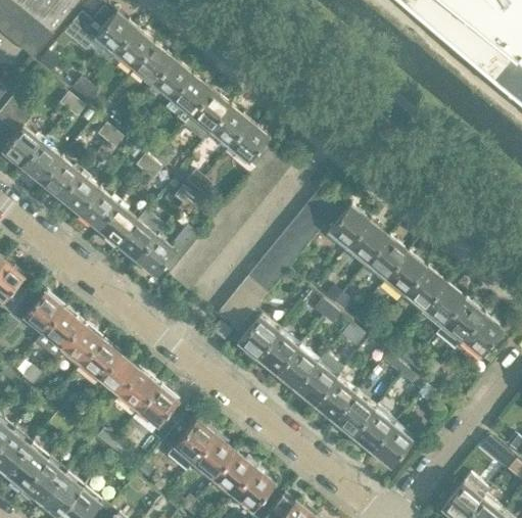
[(81,0),(0,0),(0,33),(33,59),(81,0)]
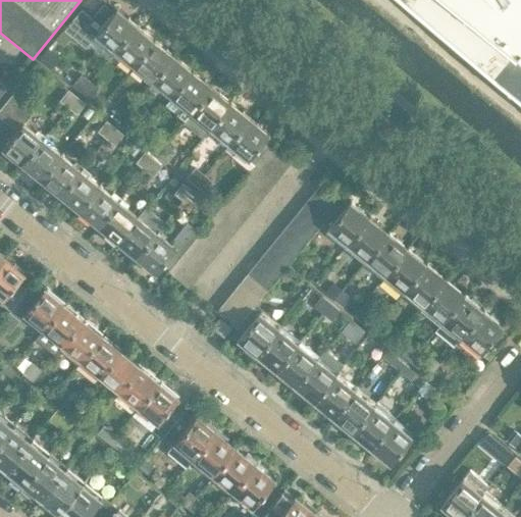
[(520,0),(393,0),(447,44),(465,21),(504,52),(485,74),(520,103),(520,0)]
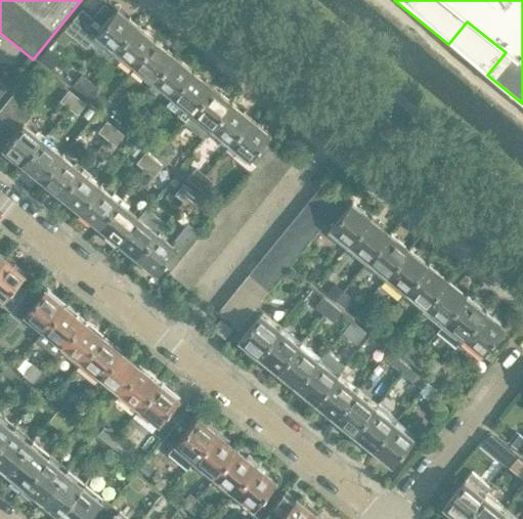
[(114,57),(136,30),(116,13),(113,16),(102,8),(91,23),(101,31),(95,39),(95,40),(106,49),(105,50),(114,57)]
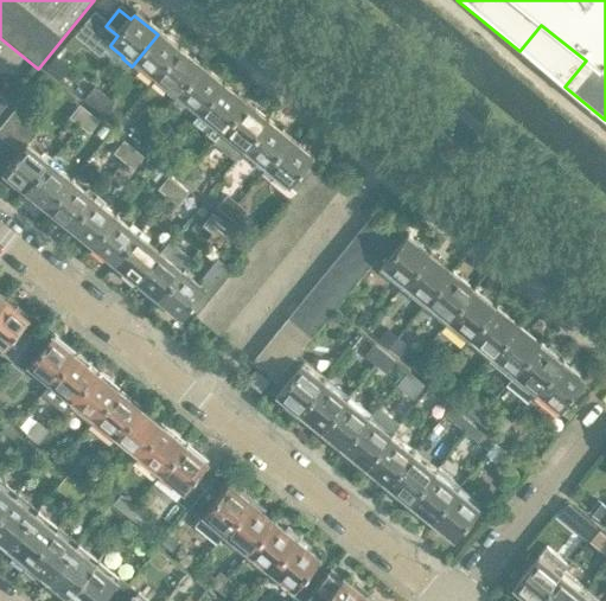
[(94,17),(74,40),(87,50),(106,26),(94,17)]
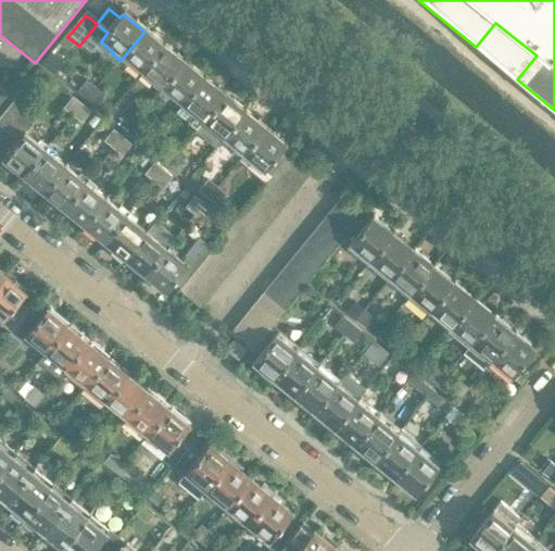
[(101,41),(108,33),(97,24),(79,46),(90,55),(101,42),(101,41)]
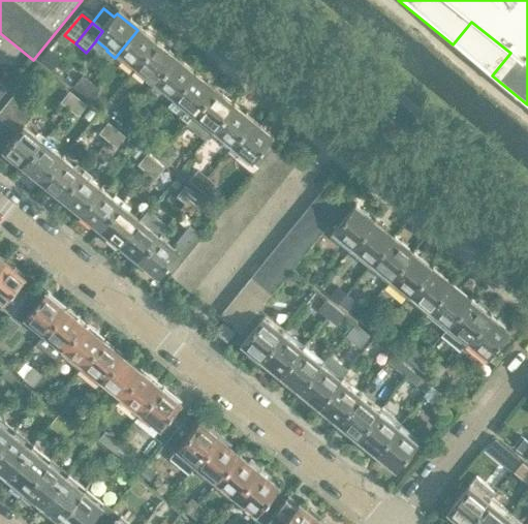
[(148,38),(137,30),(115,58),(122,63),(123,62),(134,71),(156,45),(148,38)]
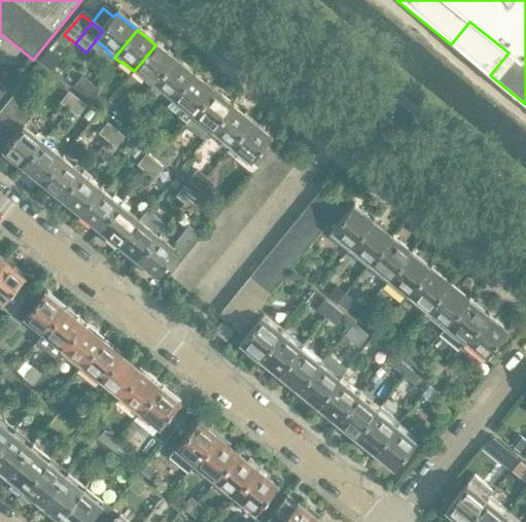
[(175,61),(155,45),(134,71),(145,80),(144,82),(152,89),(175,61)]
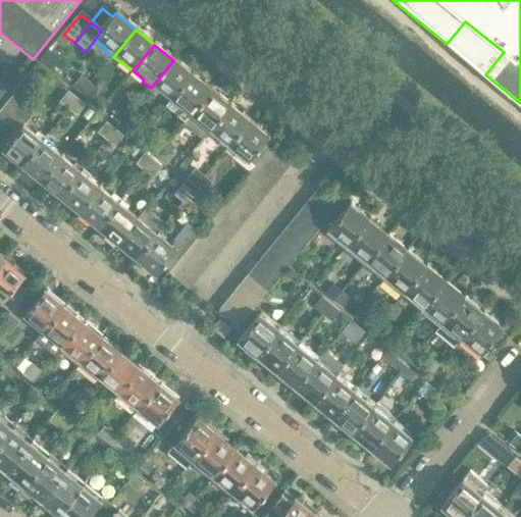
[(192,75),(173,60),(151,88),(158,94),(159,92),(171,102),(192,75)]
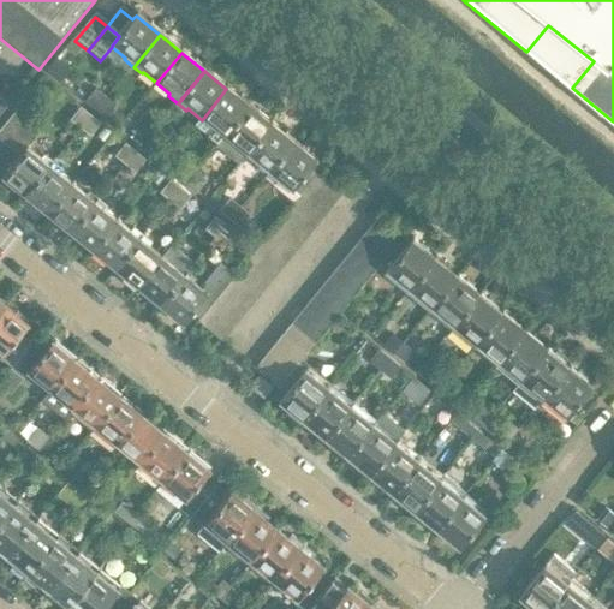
[(249,107),(226,89),(202,120),(215,131),(213,132),(222,139),(249,107)]
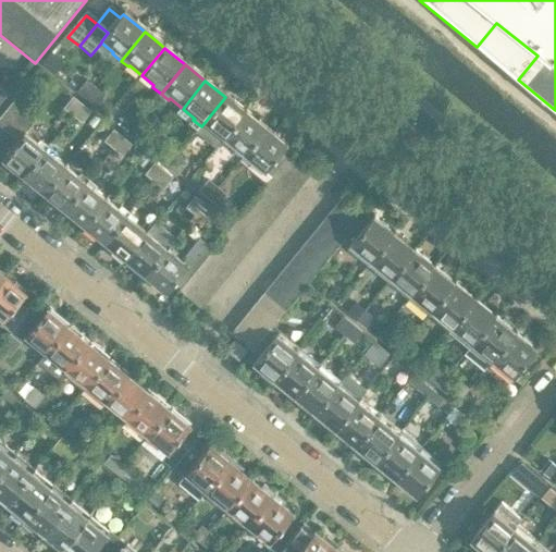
[(85,85),(76,96),(86,103),(94,93),(85,85)]
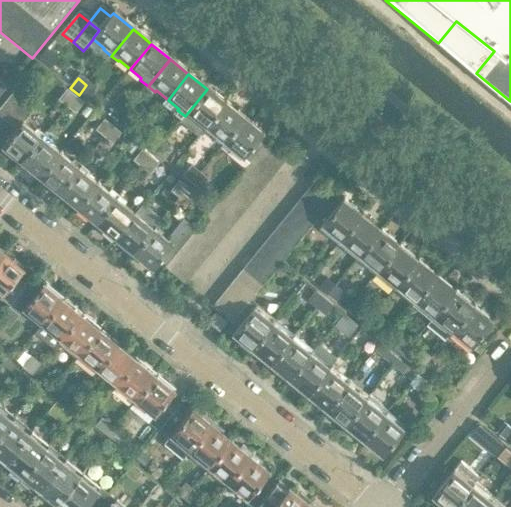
[(86,85),(79,95),(87,101),(94,92),(86,85)]
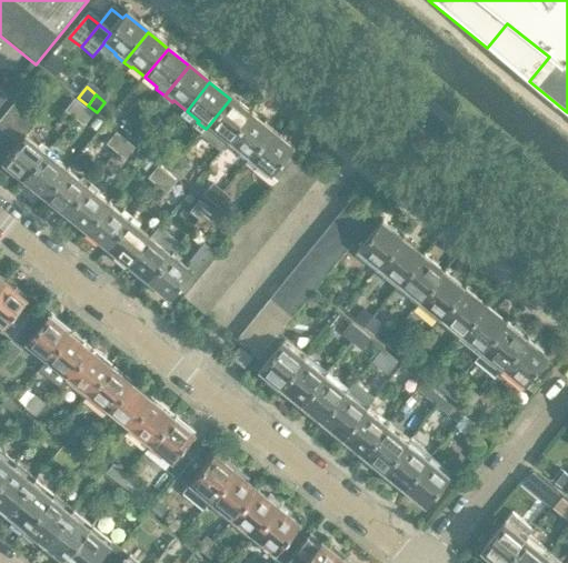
[(228,144),(251,117),(230,99),(206,129),(199,138),(220,154),(228,144)]
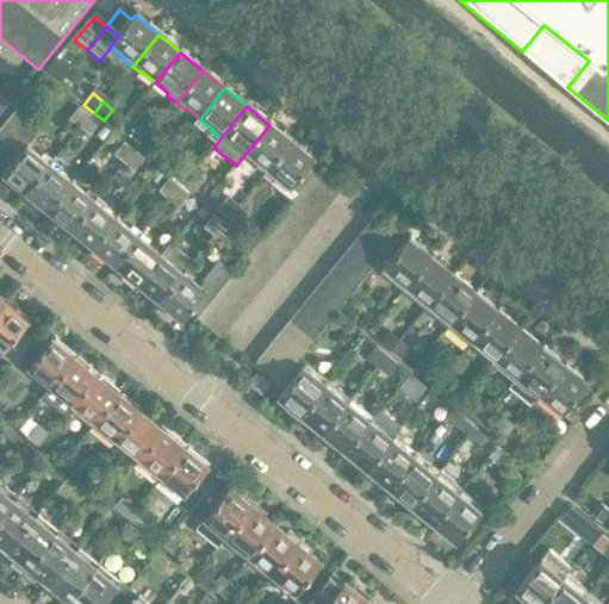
[(88,118),(79,111),(69,122),(80,130),(88,118)]
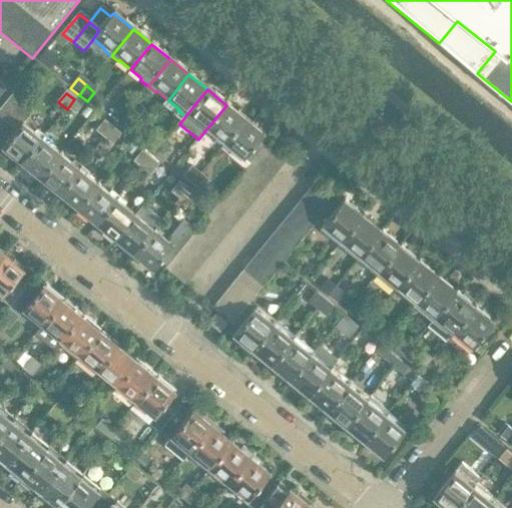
[(12,96),(0,110),(0,119),(6,125),(22,104),(12,96)]
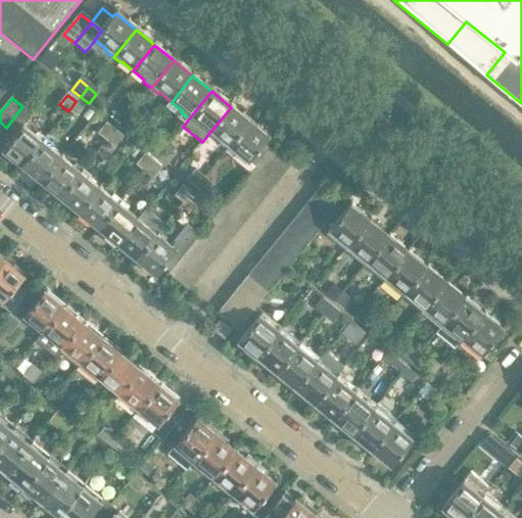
[(76,101),(68,111),(77,118),(85,108),(76,101)]
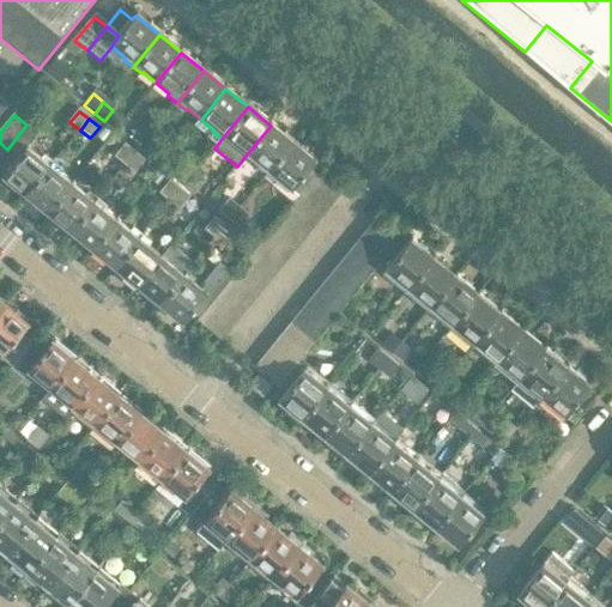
[(40,135),(26,125),(7,150),(18,158),(1,180),(24,199),(50,167),(42,158),(41,161),(28,150),(40,135)]
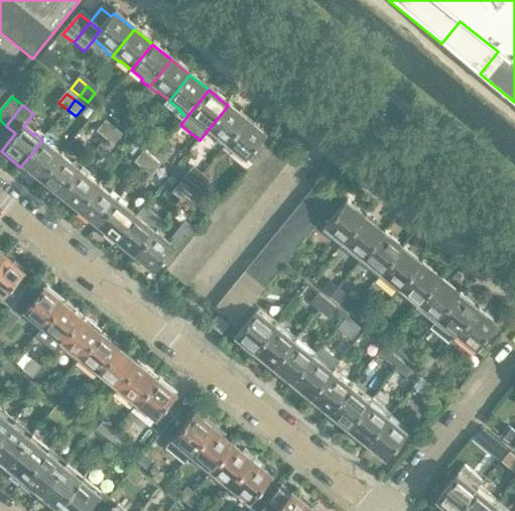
[(246,121),(228,106),(207,131),(218,140),(217,141),(224,148),(246,121)]
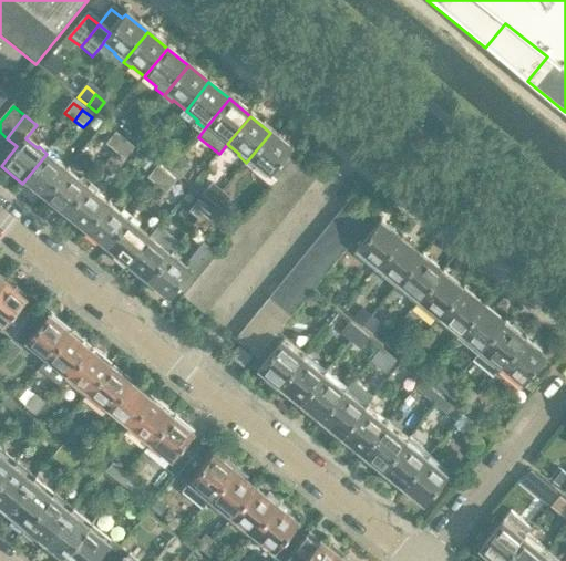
[(127,121),(120,131),(129,138),(137,127),(127,121)]
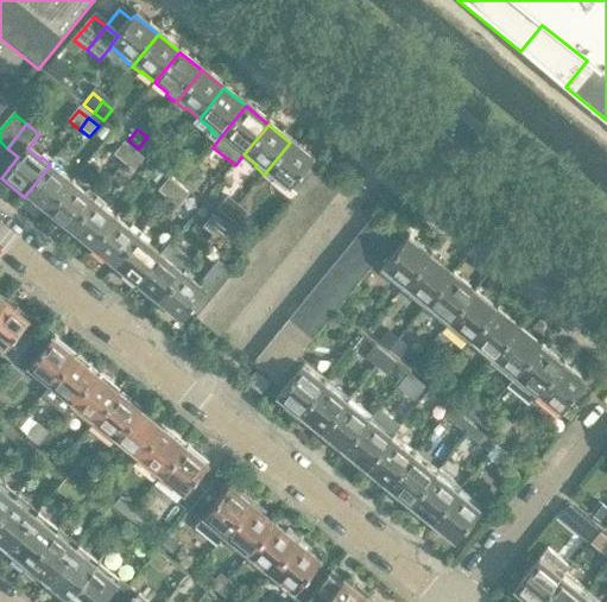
[(147,137),(138,149),(147,157),(157,145),(147,137)]
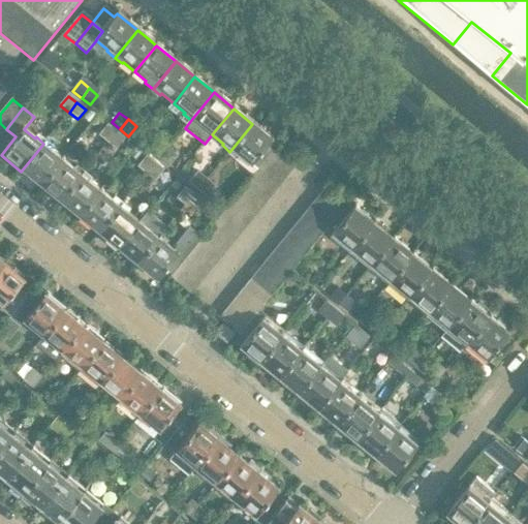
[(272,140),(252,124),(229,152),(238,158),(239,156),(257,172),(265,162),(272,153),(266,148),(272,140)]
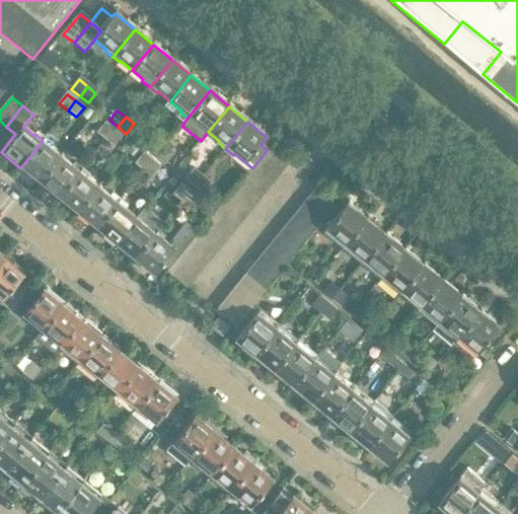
[(97,134),(105,141),(114,132),(105,125),(97,134)]
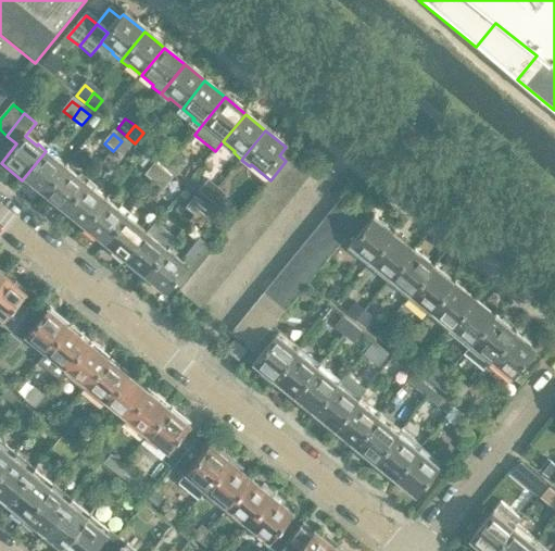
[(122,141),(113,151),(122,159),(130,148),(122,141)]
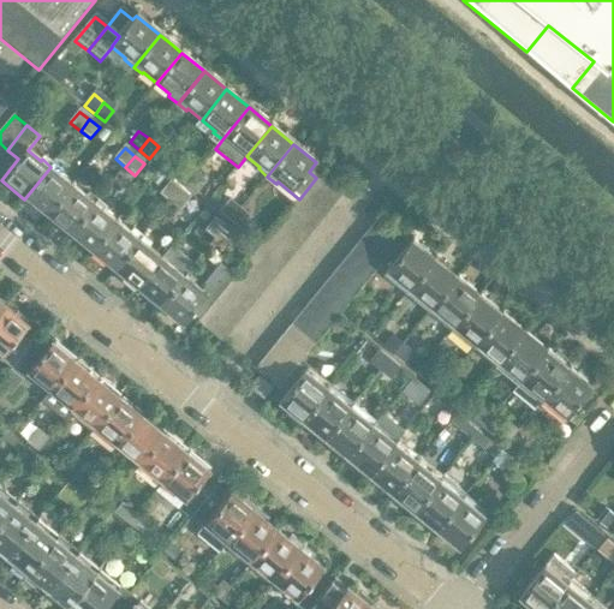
[(51,167),(24,199),(47,218),(72,186),(59,175),(60,174),(51,167)]
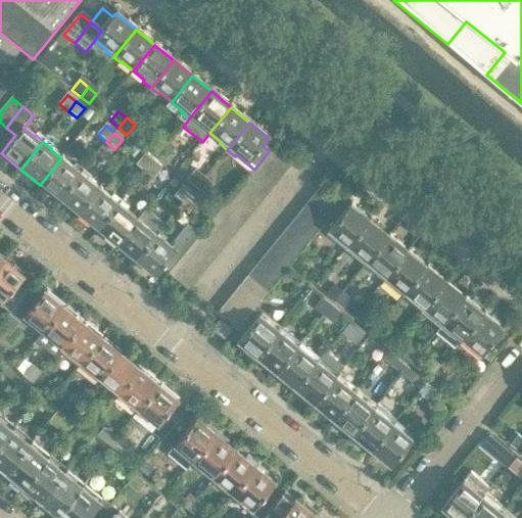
[(156,142),(148,152),(156,158),(164,149),(156,142)]
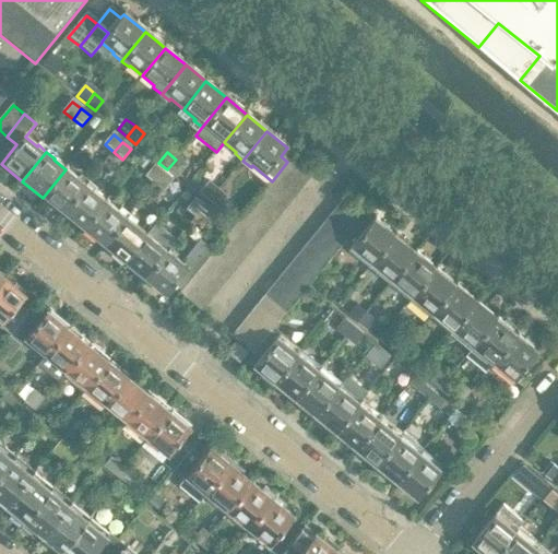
[(185,167),(176,160),(167,169),(176,177),(185,167)]
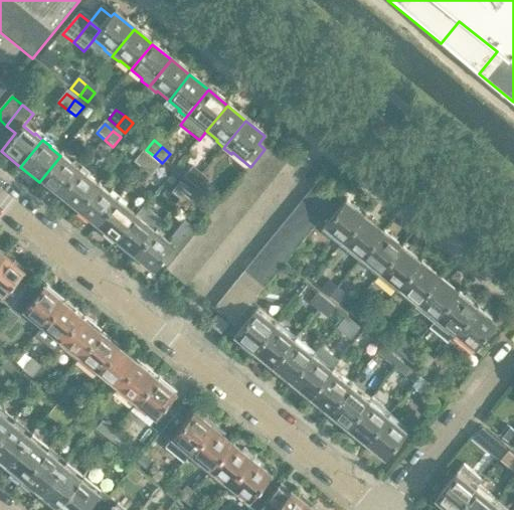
[(286,165),(265,149),(258,158),(278,175),(286,165)]
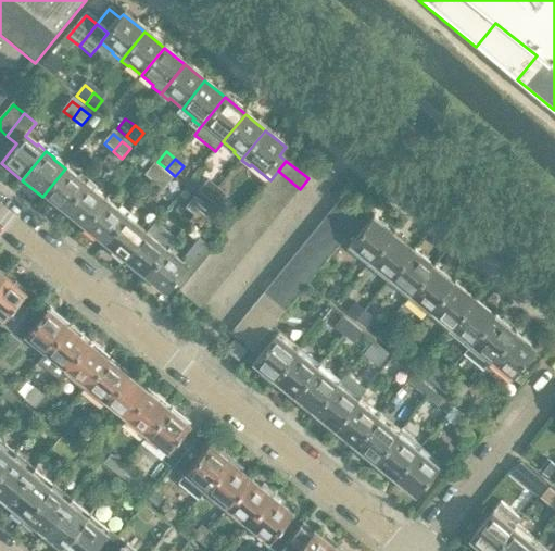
[(162,174),(153,166),(144,177),(154,185),(162,174)]
